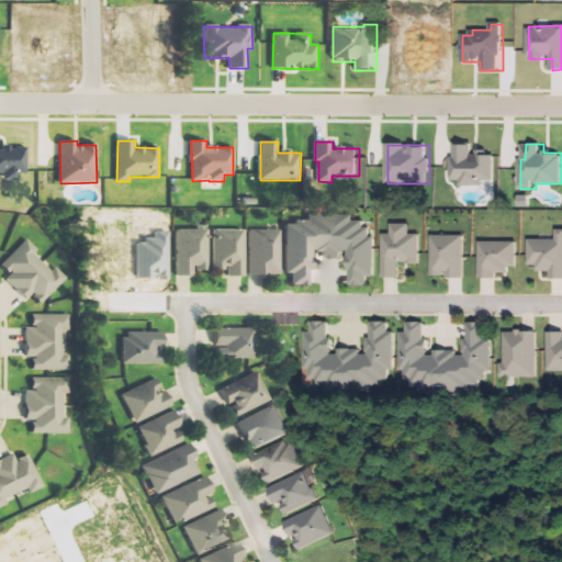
[(498,153),(476,153),(476,145),(457,145),(457,158),(452,158),(452,181),(462,181),(462,187),(486,187),(486,181),(498,181),(498,153)]
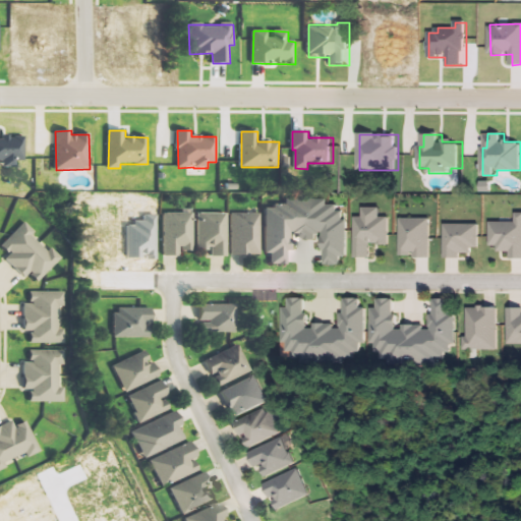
[(0,167),(2,167),(16,168),(16,160),(24,161),(25,136),(0,135),(0,167)]
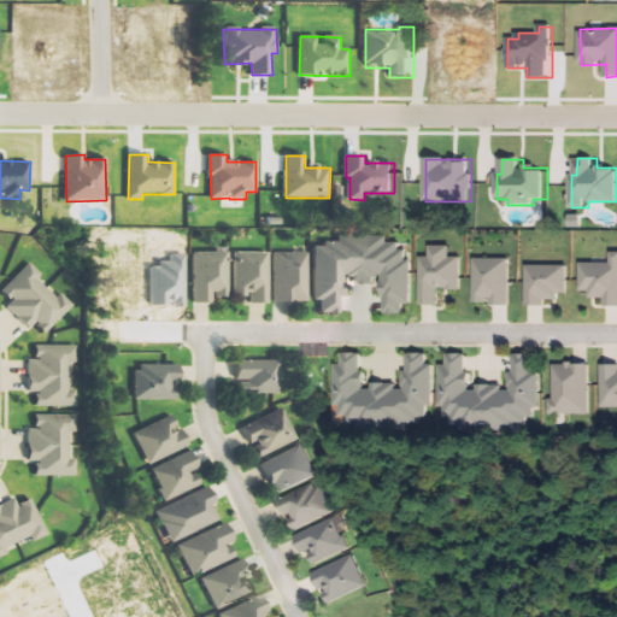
[(316,238),(315,301),(321,301),(321,313),(341,313),(341,298),(345,298),(345,281),(377,282),(377,277),(387,277),(386,313),(407,315),(407,304),(415,305),(416,260),(406,260),(406,244),(392,242),(393,239),(316,238)]
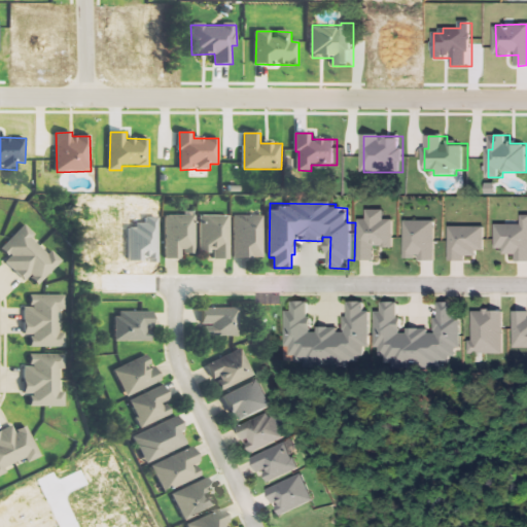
[(359,260),(378,261),(378,248),(395,248),(396,220),(387,220),(387,210),(369,209),(369,219),(360,219),(359,260)]
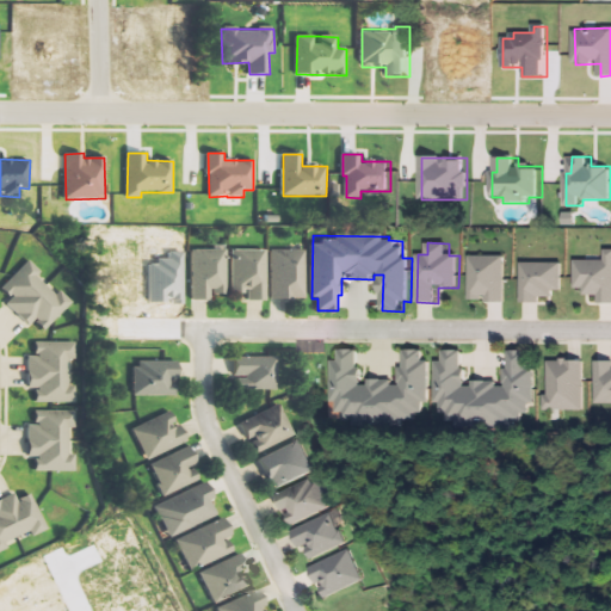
[(192,301),(213,301),(213,295),(227,296),(228,251),(193,250),(192,301)]
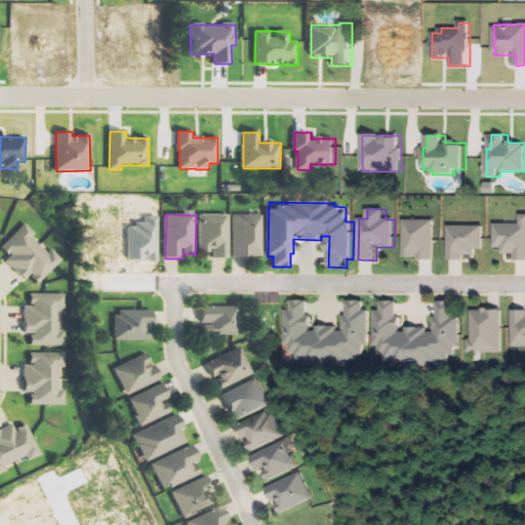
[(496,224),(495,247),(506,248),(506,253),(517,254),(517,260),(524,259),(524,214),(522,214),(522,224),(496,224)]
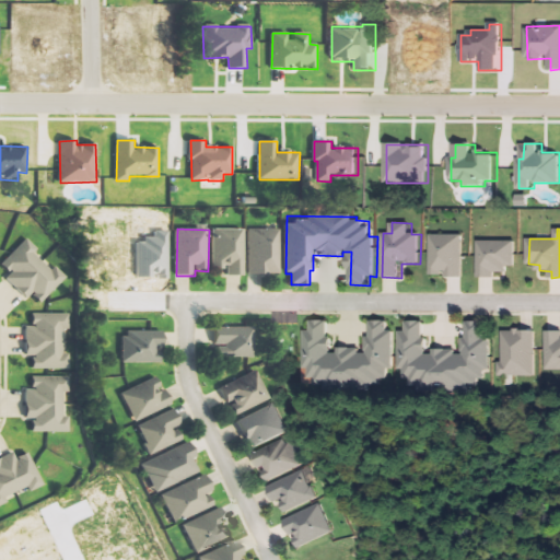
[(245,230),(213,230),(212,269),(228,269),(228,277),(245,277),(245,230)]
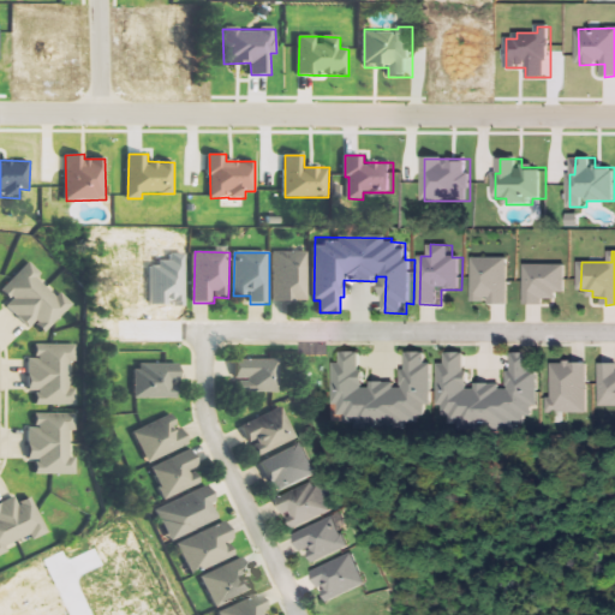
[(309,252),(273,252),(273,302),(308,302),(309,252)]
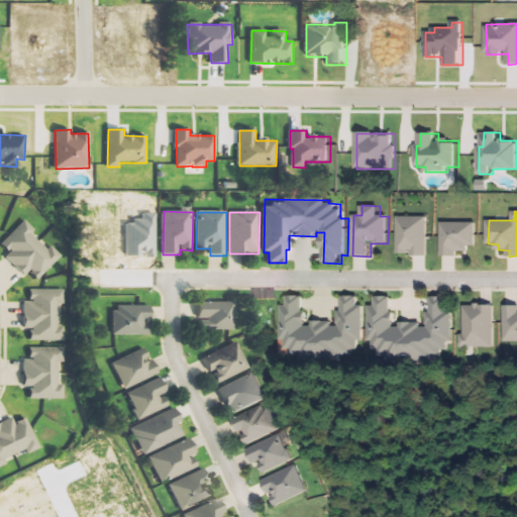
[(429,255),(429,217),(399,216),(398,255),(429,255)]
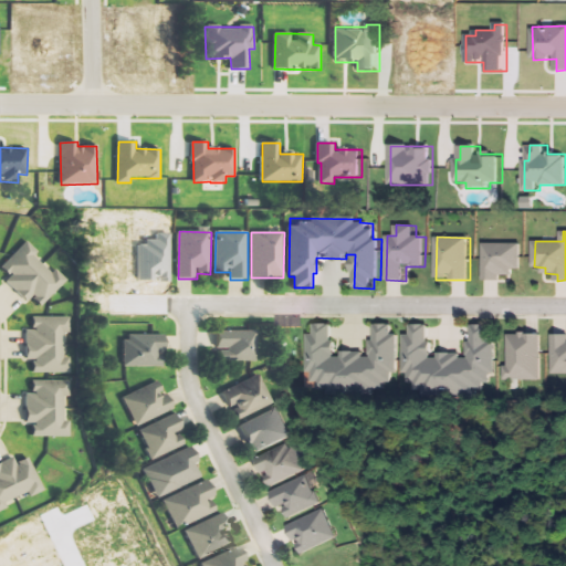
[(52,273),(35,255),(39,252),(29,241),(1,268),(11,278),(7,281),(28,303),(34,297),(42,306),(69,281),(58,269),(52,273)]
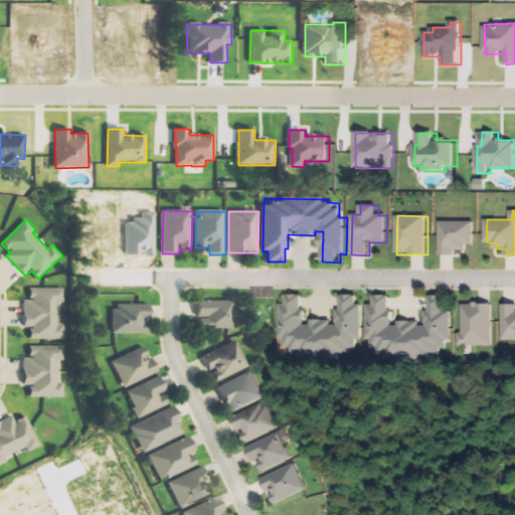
[(459,255),(458,250),(469,250),(469,244),(476,244),(476,221),(441,221),(442,255),(459,255)]
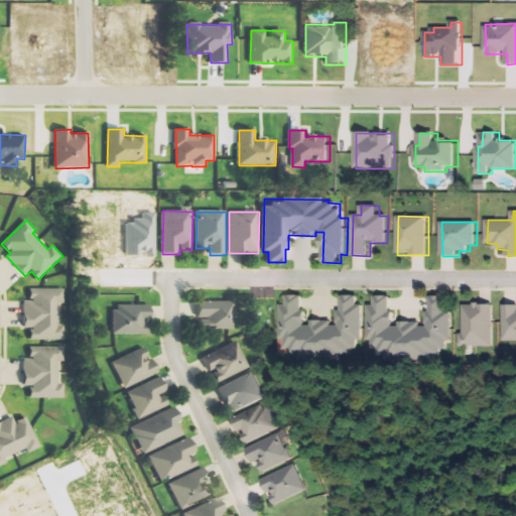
[(31,341),(63,341),(63,327),(59,327),(59,288),(31,288),(31,300),(24,300),(24,329),(31,329),(31,341)]
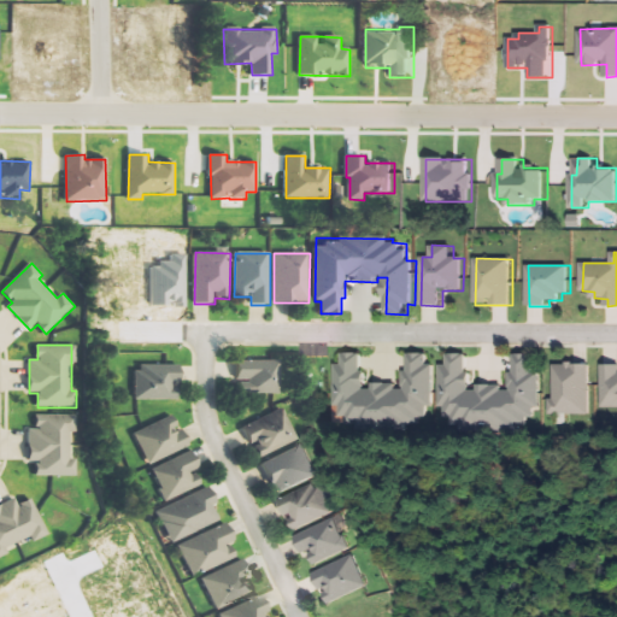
[(436,417),(439,365),(432,365),(433,353),(410,353),(401,383),(389,383),(371,388),(371,382),(365,360),(365,359),(364,353),(346,353),(345,363),(339,365),(338,398),(344,416),(351,416),(354,428),(389,429),(403,425),(405,425),(434,417),(436,417)]
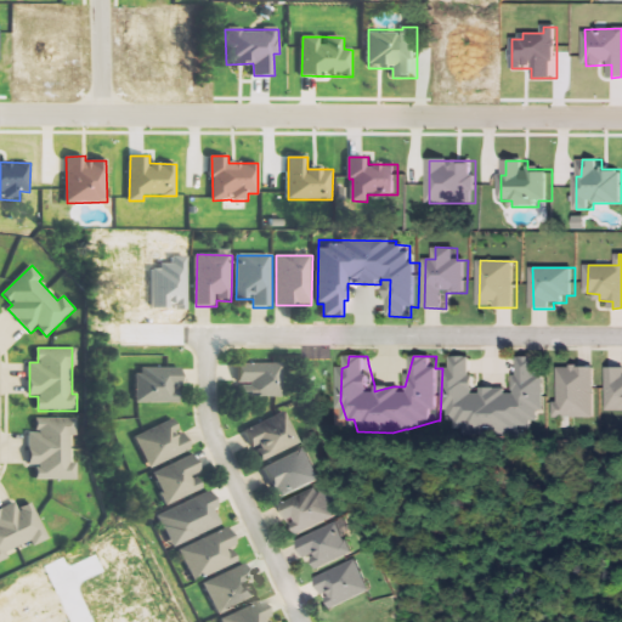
[(542,357),(519,357),(519,390),(478,389),(478,357),(454,357),(454,367),(447,367),(447,411),(453,411),(453,423),(474,423),(474,434),(521,434),(521,423),(541,423),(541,410),(548,410),(549,377),(542,377),(542,357)]
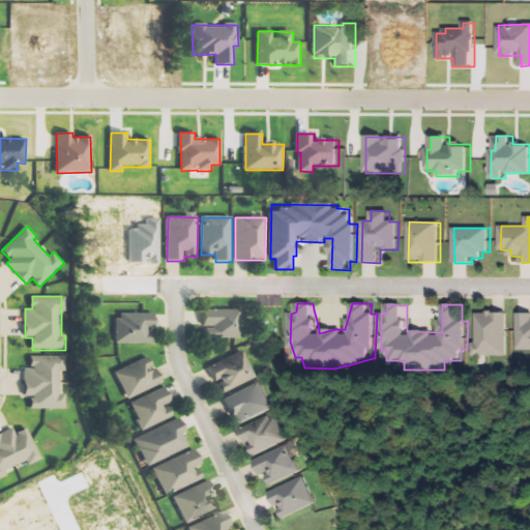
[(204,312),(205,339),(240,337),(240,311),(204,312)]
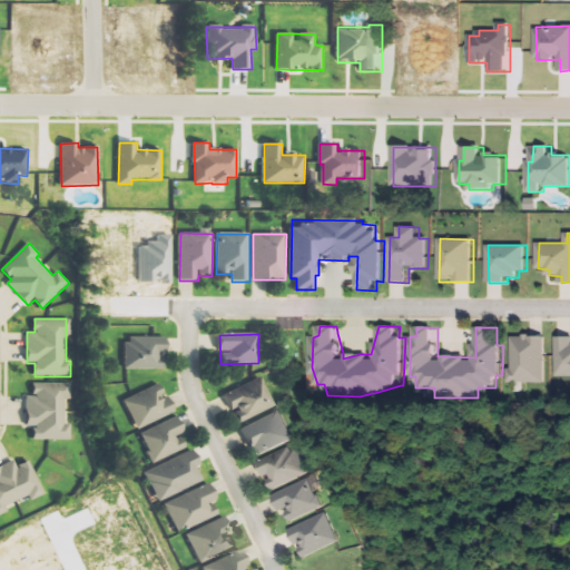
[(546,335),(511,336),(512,383),(547,382),(546,335)]
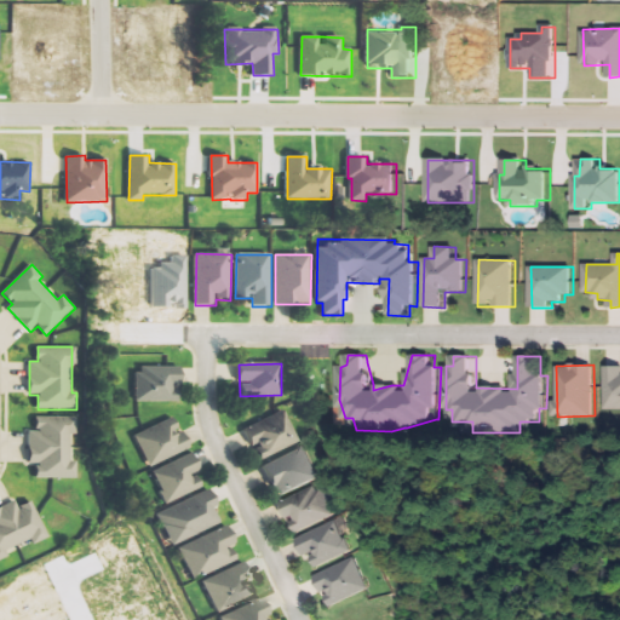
[(183,401),(182,366),(136,367),(138,403),(183,401)]
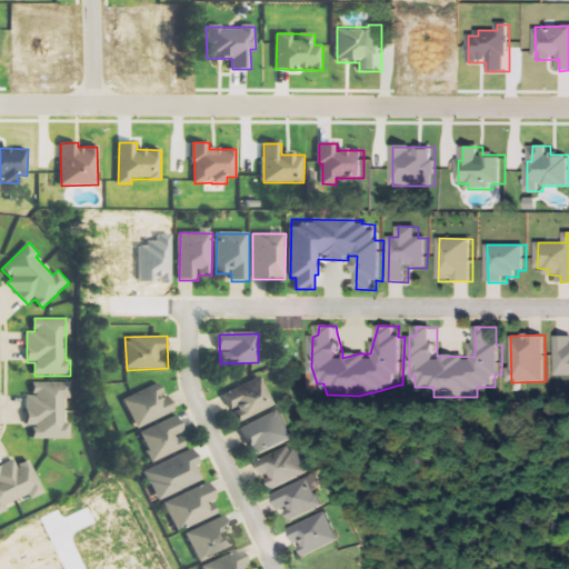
[(568,376),(568,336),(557,337),(556,376),(568,376)]
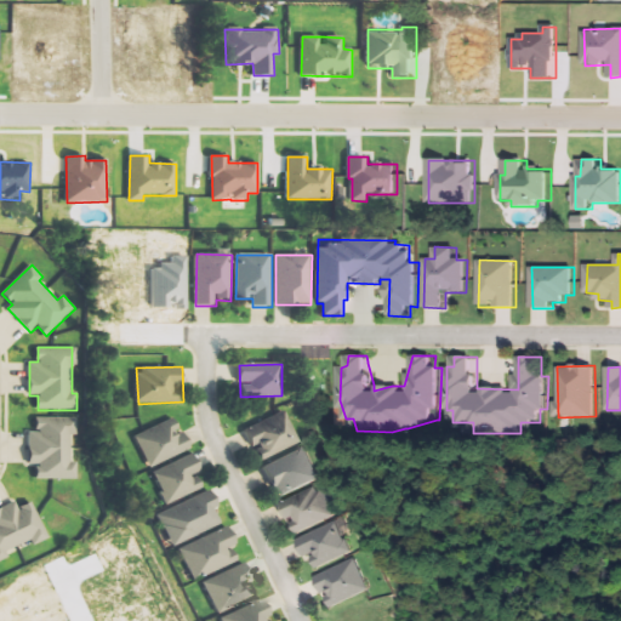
[(257,446),(263,461),(301,444),(285,410),(245,429),(254,448),(257,446)]
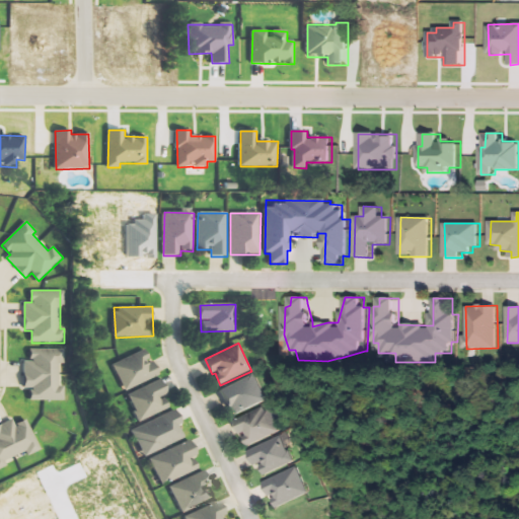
[(64,350),(30,349),(30,361),(24,361),(23,388),(31,389),(31,400),(49,400),(49,394),(57,394),(58,364),(64,364),(64,350)]
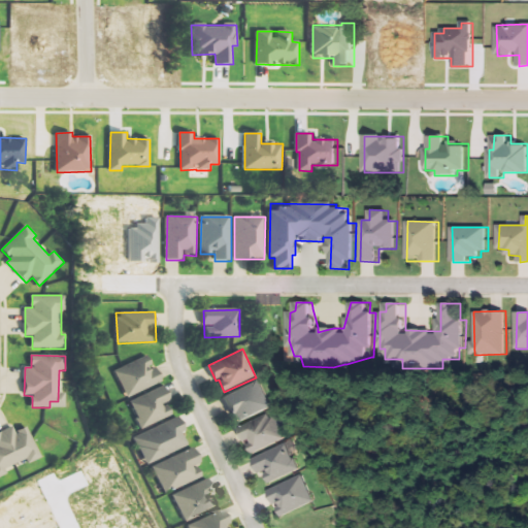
[(163,382),(150,355),(116,371),(128,398),(163,382)]
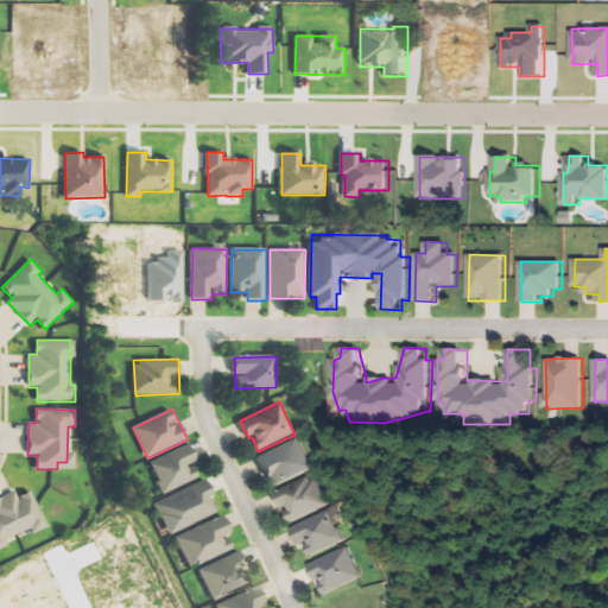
[(260,456),(273,487),(314,469),(301,438),(260,456)]
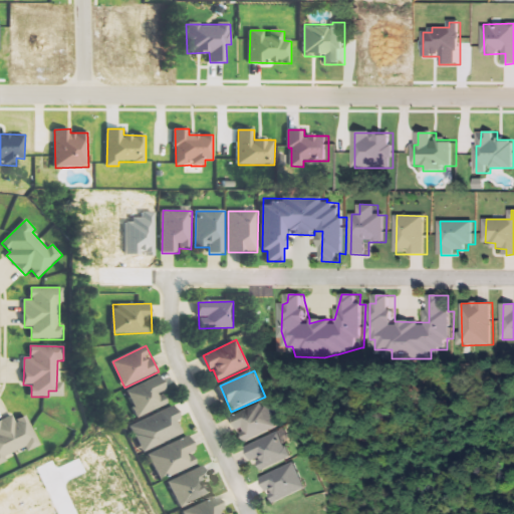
[(171,405),(161,377),(127,390),(138,417),(171,405)]
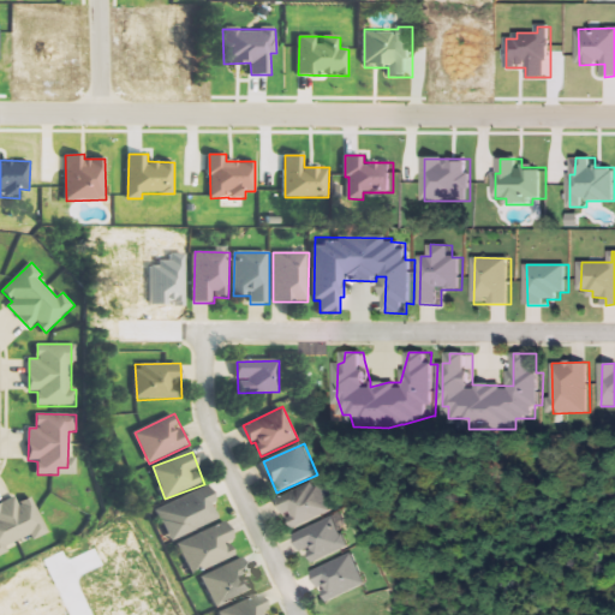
[(333,512),(322,485),(316,488),(314,482),(278,497),(286,515),(290,514),(296,529),(333,512)]
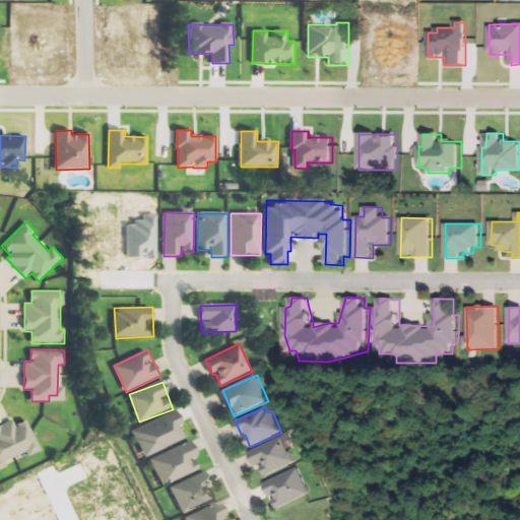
[(185,441),(179,425),(183,424),(178,411),(133,429),(143,456),(185,441)]
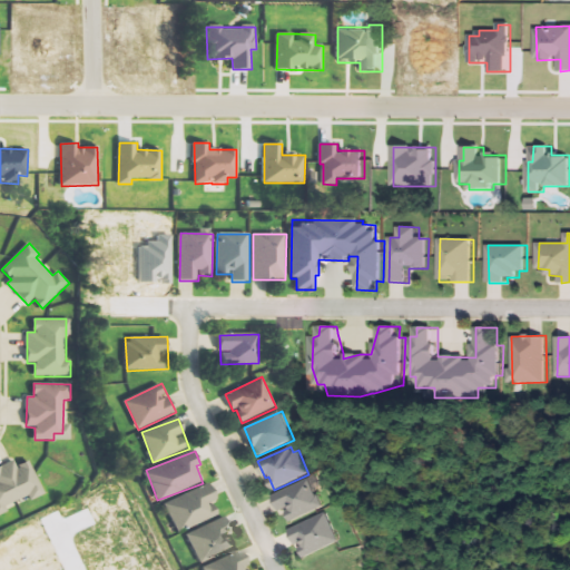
[(0,516),(9,512),(6,505),(29,497),(31,500),(45,495),(30,461),(17,467),(15,462),(0,468),(0,516)]
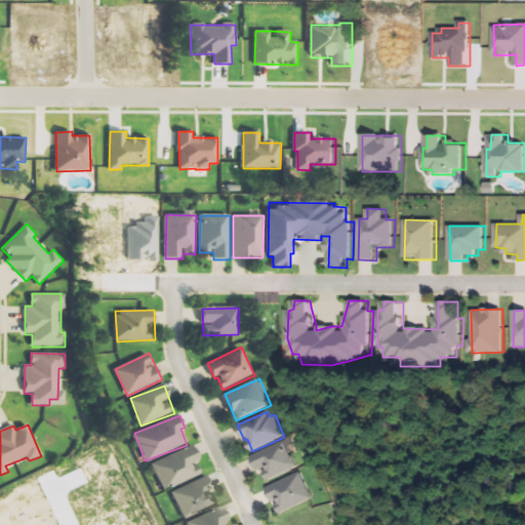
[(298,468),(286,441),(251,456),(259,473),(265,470),(270,481),(298,468)]
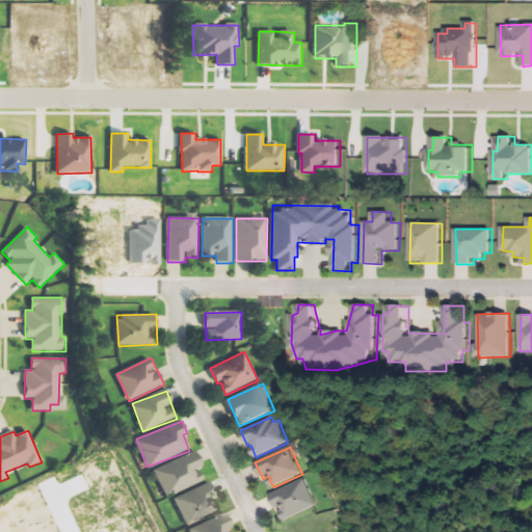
[(154,469),(165,497),(204,482),(198,469),(203,467),(196,452),(154,469)]
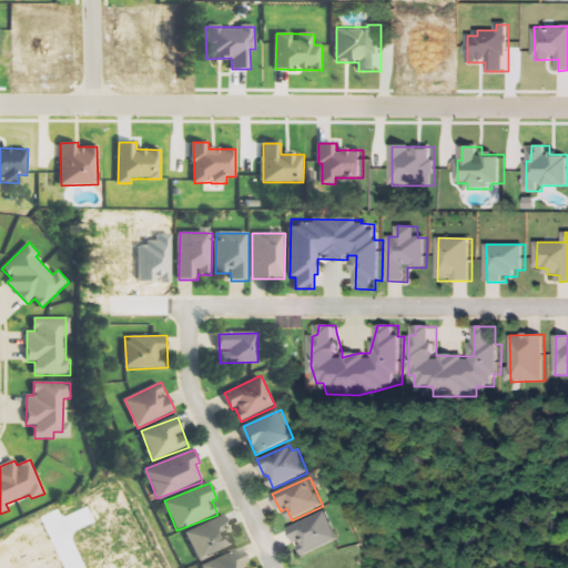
[(327,511),(291,527),(298,545),(297,545),(303,557),(341,541),(327,511)]
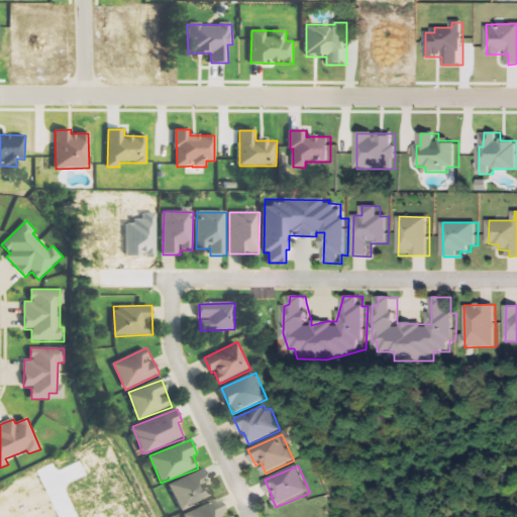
[(182,511),(216,496),(204,470),(170,485),(182,511)]
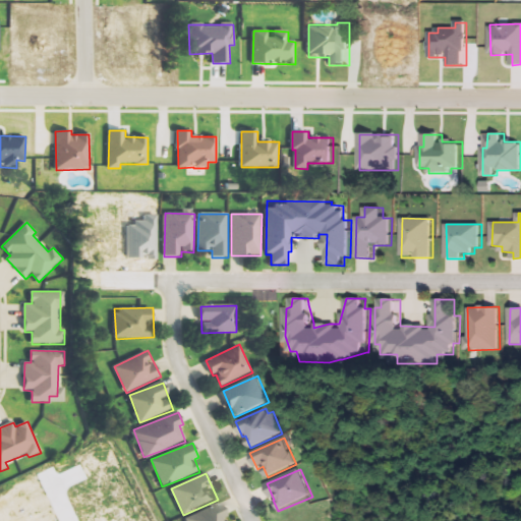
[(184,520),(226,520),(225,518),(228,516),(220,502),(184,520)]
